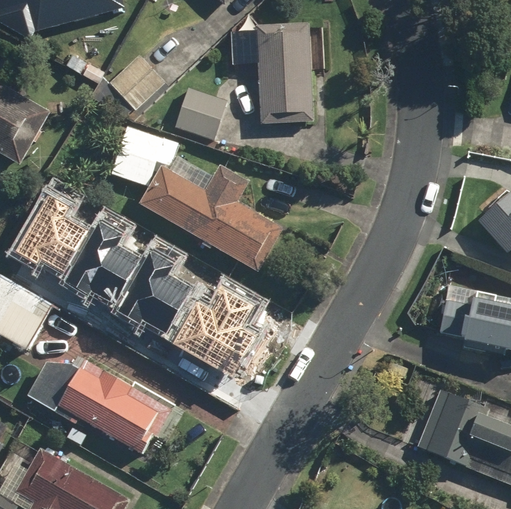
[(125,6),(122,0),(0,0),(0,10),(36,30),(125,6)]
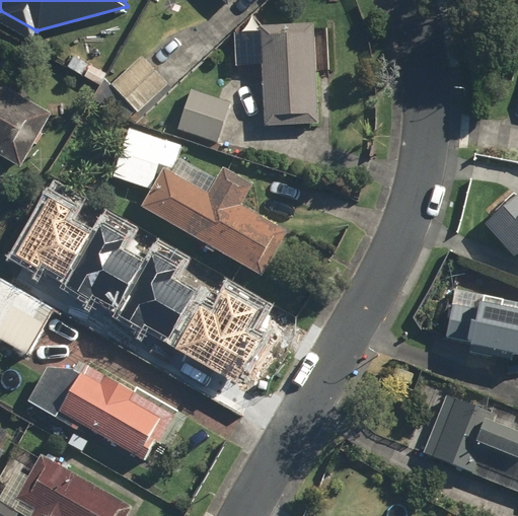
[(314,23),(260,25),(264,126),(317,124),(314,23)]
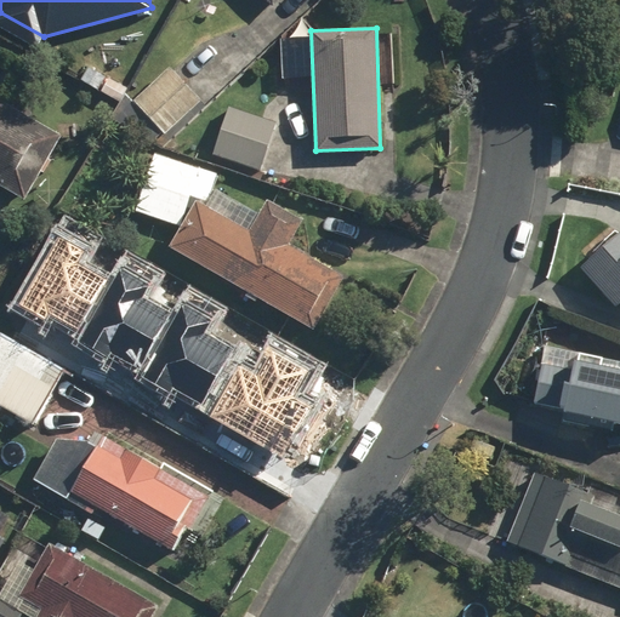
[(202,100),(171,66),(115,116),(147,150),(202,100)]
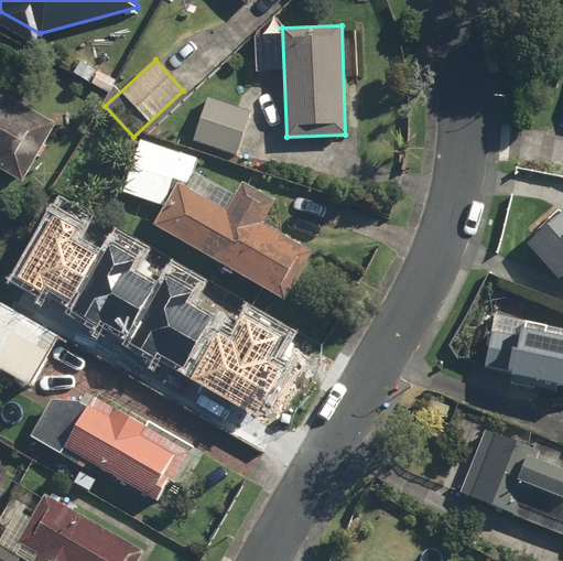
[(0,90),(0,169),(21,181),(54,121),(0,90)]
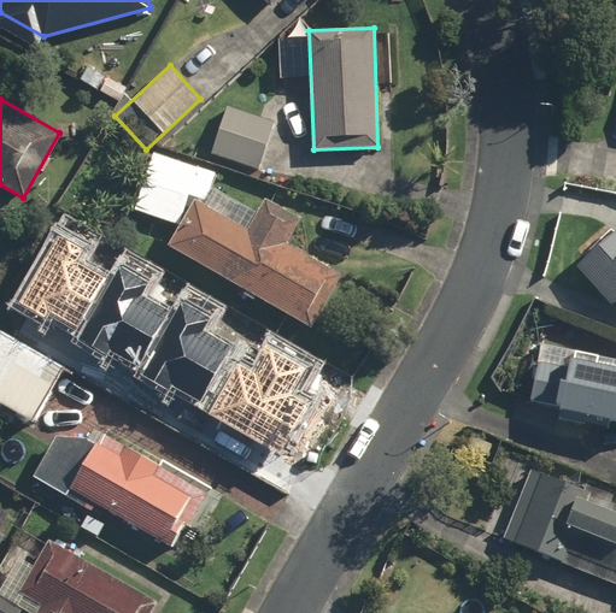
[(228,104),(211,152),(258,169),(275,121),(228,104)]
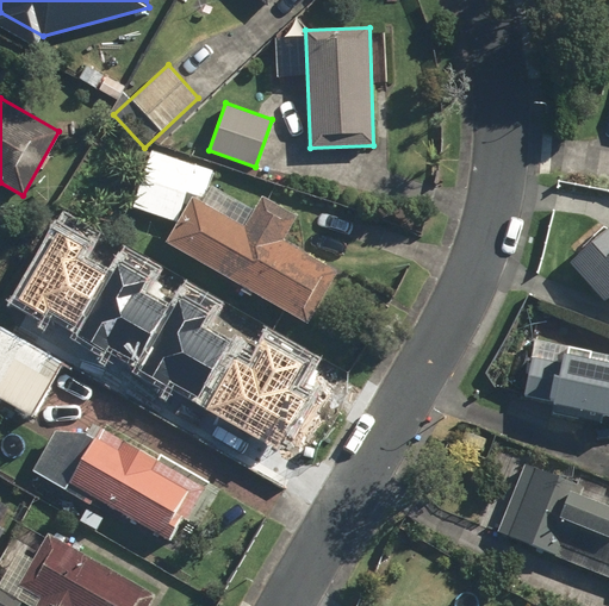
[(131,207),(178,222),(194,162),(149,149),(131,207)]
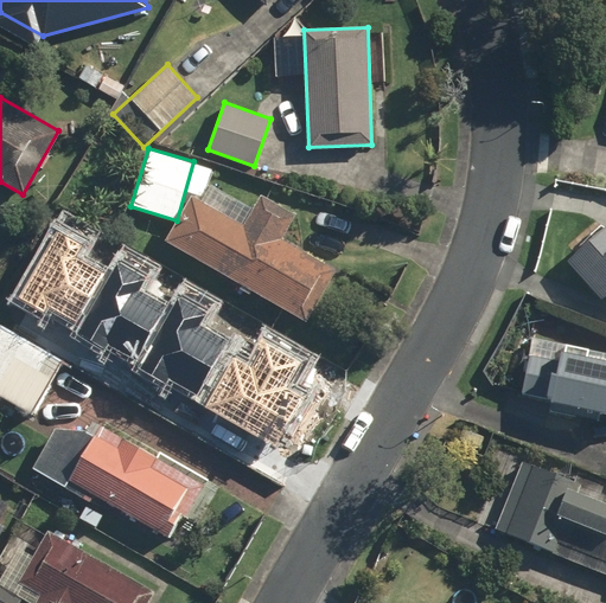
[(176,224),(165,243),(304,320),(330,275),(275,244),(295,210),(263,192),(253,210),(211,186),(202,204),(190,197),(176,224)]
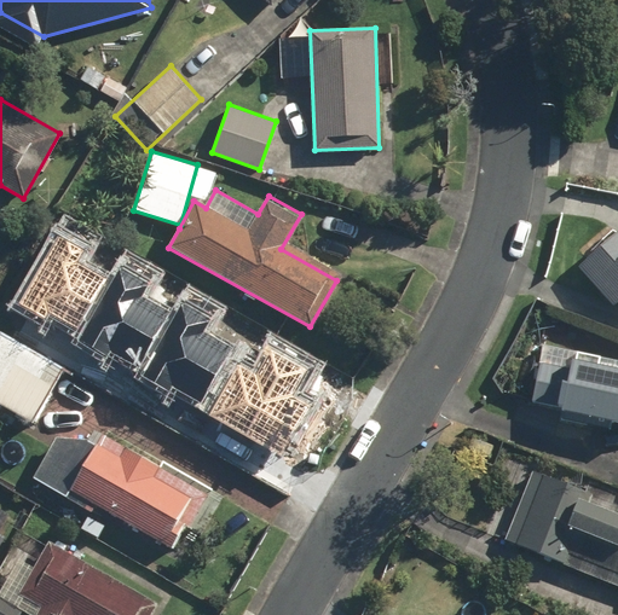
[(573,260),(613,299),(617,302),(617,226),(612,220),(573,260)]
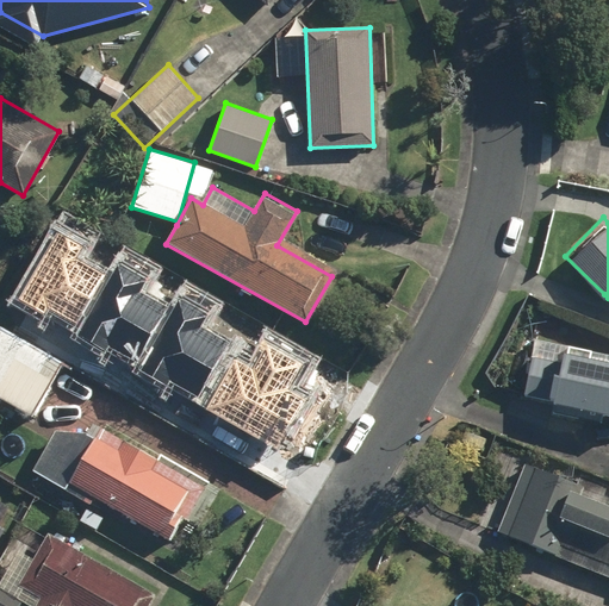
[(14,335),(0,326),(0,397),(33,414),(62,362),(54,357),(87,294),(31,264),(2,318),(18,326),(14,335)]
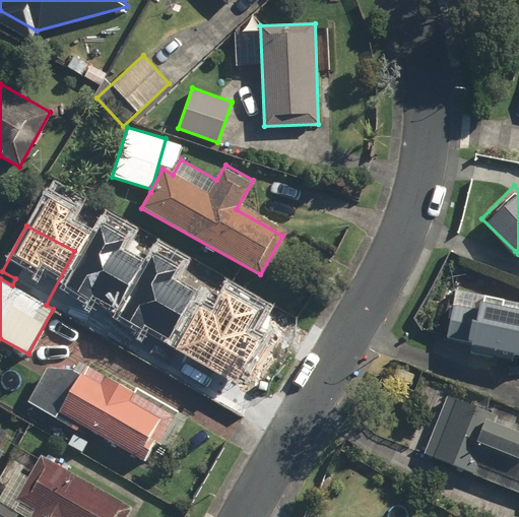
[(185,261),(137,234),(119,266),(109,261),(103,271),(108,274),(105,278),(110,281),(100,301),(96,299),(92,306),(95,308),(90,316),(138,342),(150,321),(183,339),(205,300),(174,281),(185,261)]
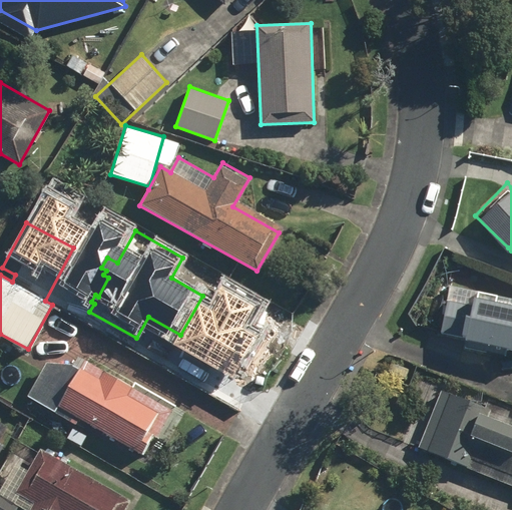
[(501,298),(450,288),(440,338),(511,352),(511,312),(499,309),(501,298)]
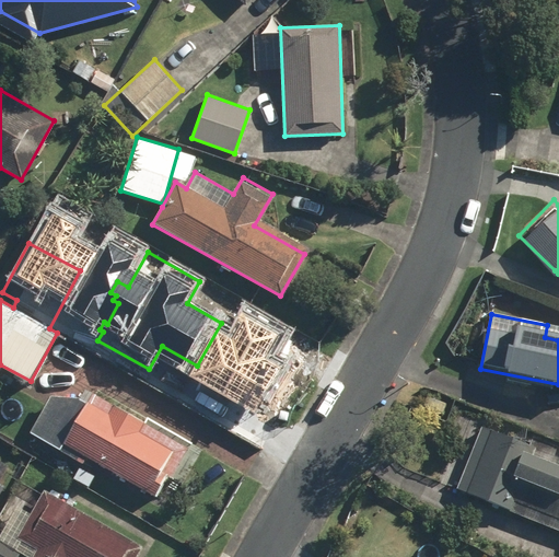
[(56,452),(62,442),(155,498),(185,449),(88,390),(80,404),(56,390),(28,436),(56,452)]
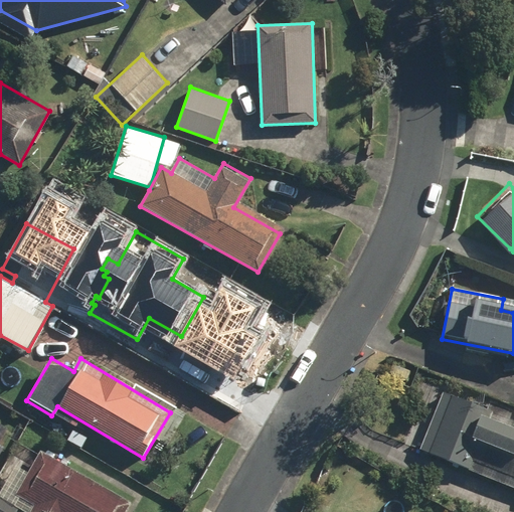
[(443,389),(418,448),(513,487),(513,429),(482,415),(486,406),(443,389)]
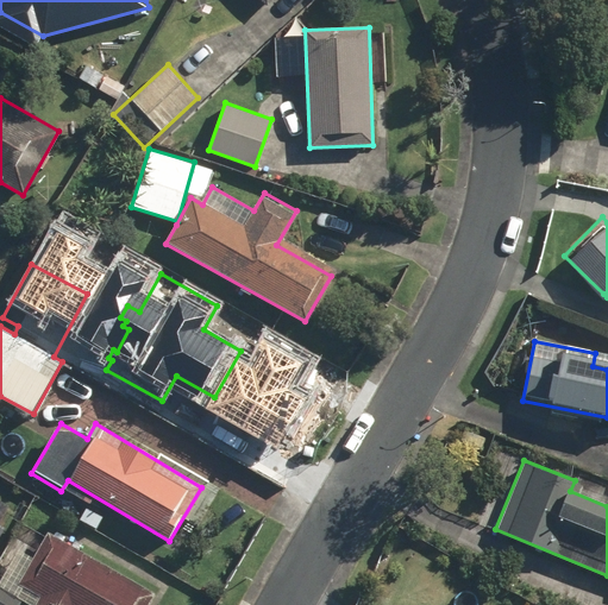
[(0,539),(18,511),(0,500),(0,539)]
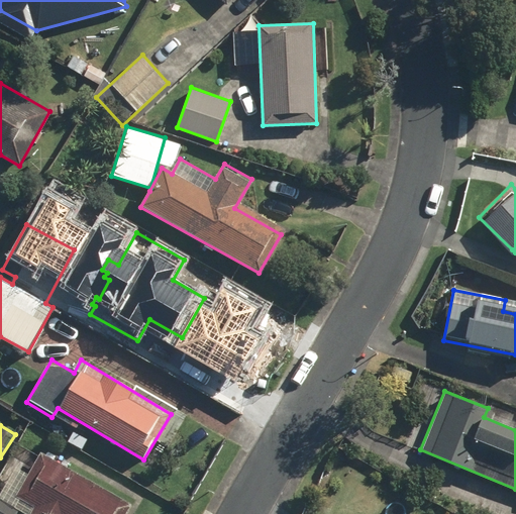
[(130,513),(134,509),(20,442),(0,478),(0,497),(28,513),(130,513)]
